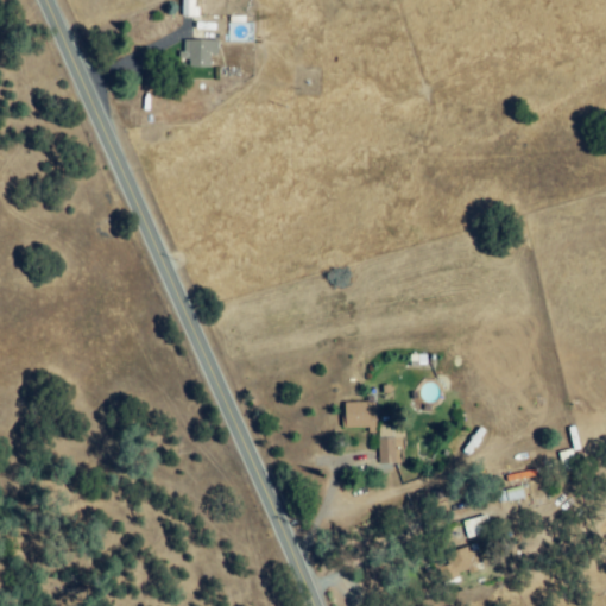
[(178,0),(178,14),(194,16),(194,0),(178,0)]
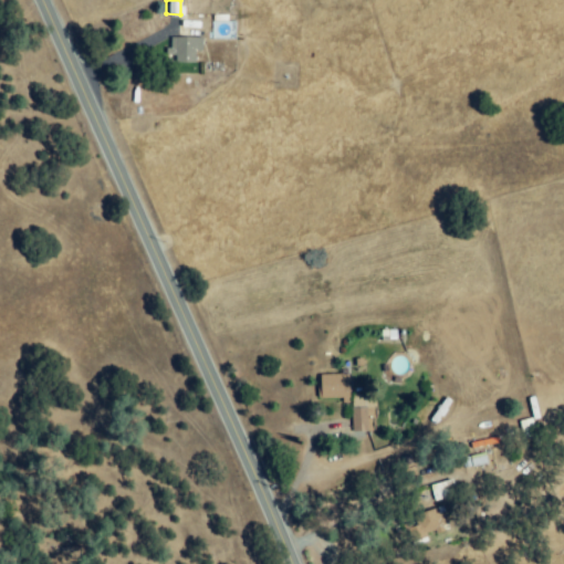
[(168,54),(175,34),(197,41),(191,62),(168,54)]
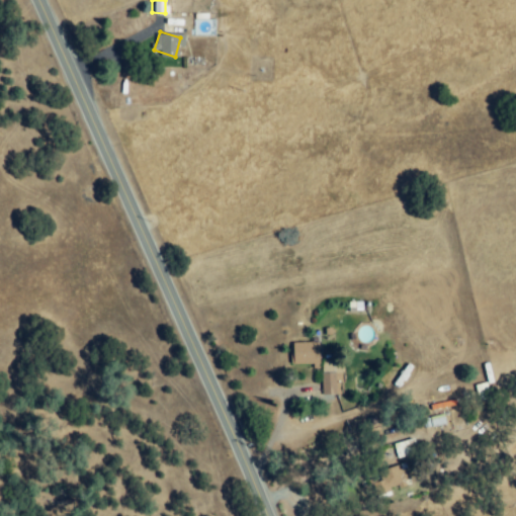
[(292,361),(293,342),(318,344),(317,363),(292,361)]
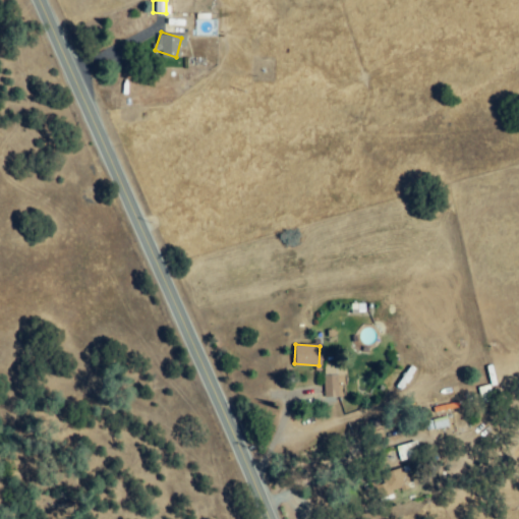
[(324,394),(325,360),(344,360),(343,395),(324,394)]
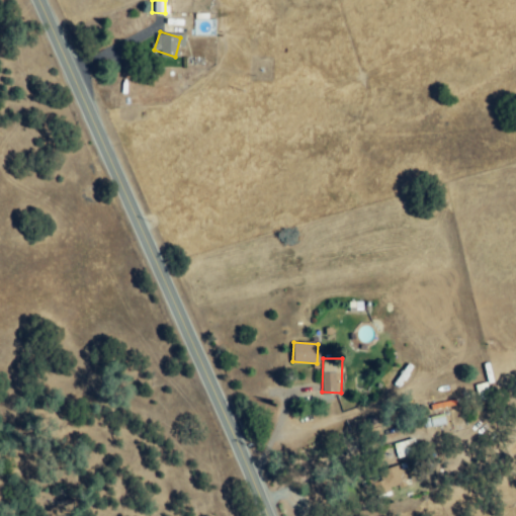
[(476,384),(485,382),(488,397),(479,399),(476,384)]
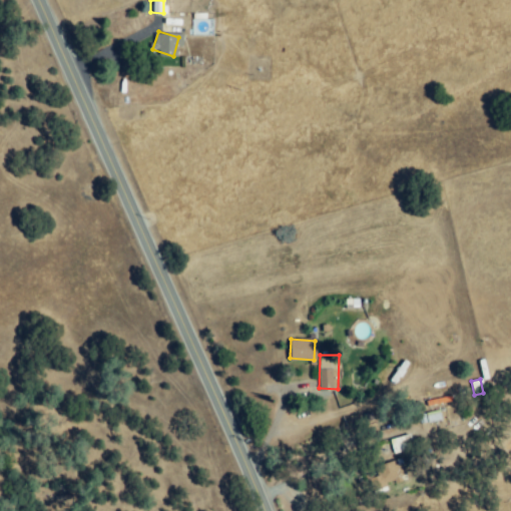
[(426,421),(440,418),(439,408),(424,411),(426,421)]
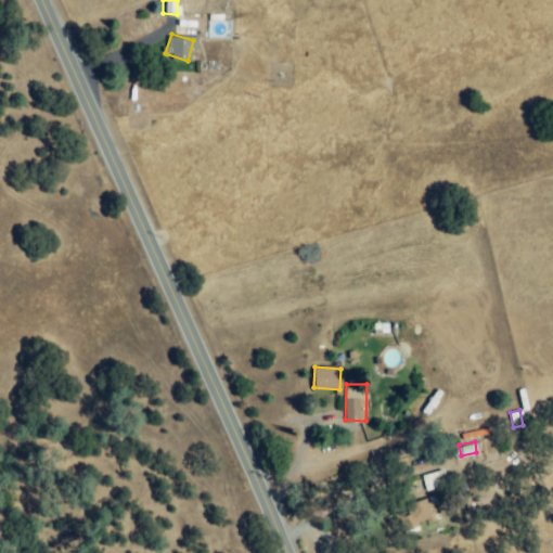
[(423,476),(442,470),(446,483),(426,488),(423,476)]
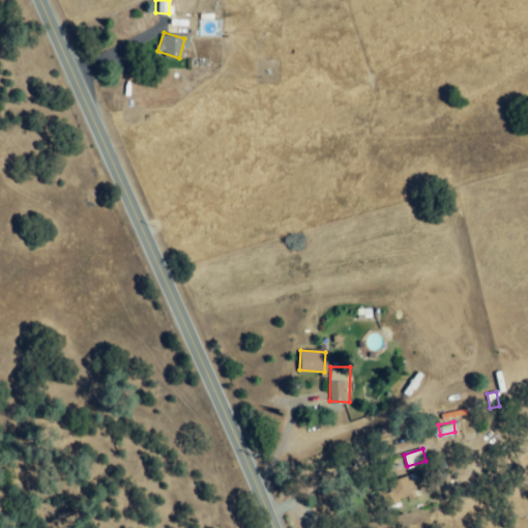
[(409,473),(418,488),(389,506),(379,492),(409,473)]
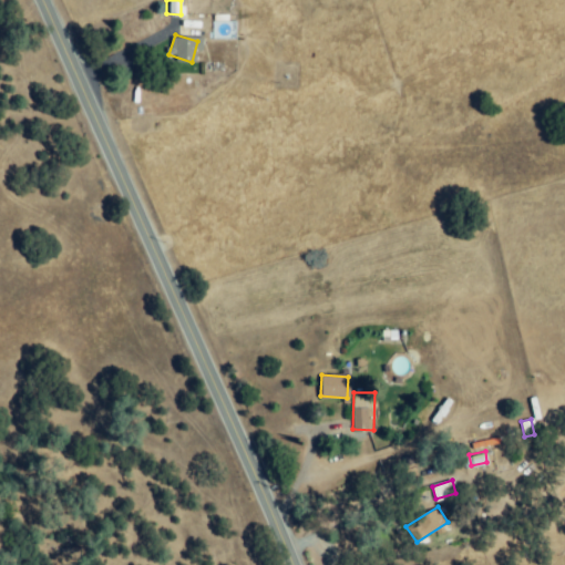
All buildings are outlined.
